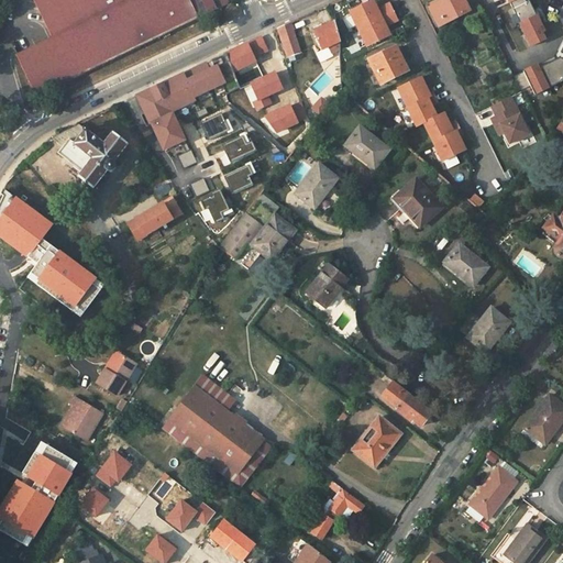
[(17,55),(36,97),(199,18),(191,3),(189,0),(33,0),(52,37),(17,55)]
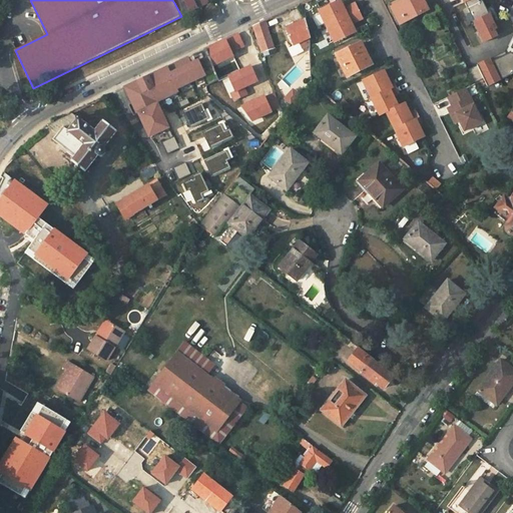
[(340,0),(320,10),(327,26),(360,10),(356,3),(344,8),(340,0)]
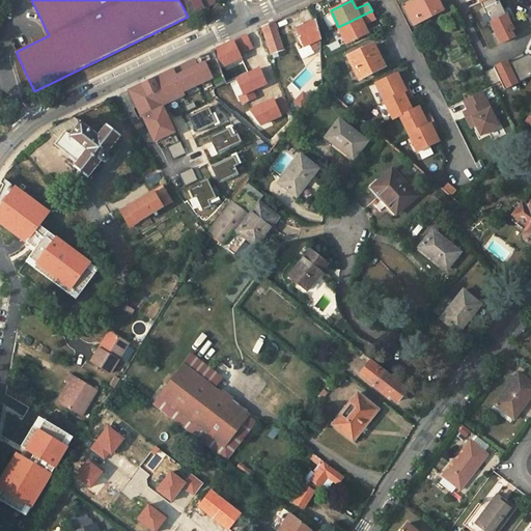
[(438,0),(418,0),(406,7),(414,25),(444,9),(438,0)]
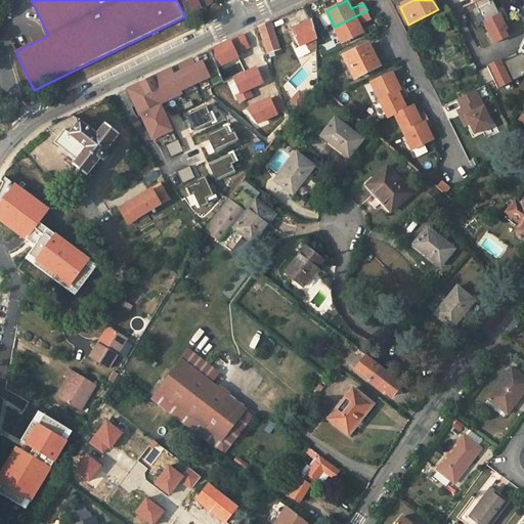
[(508,36),(505,30),(507,29),(500,17),(503,16),(500,11),(498,12),(492,1),(493,0),(473,0),(494,42),(508,36)]
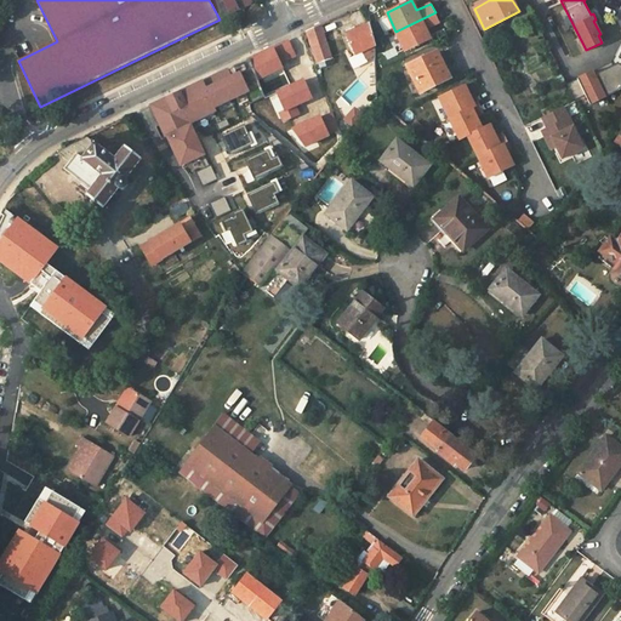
[(436,12),(396,32),(405,51),(431,39),(426,29),(439,22),(436,12)]
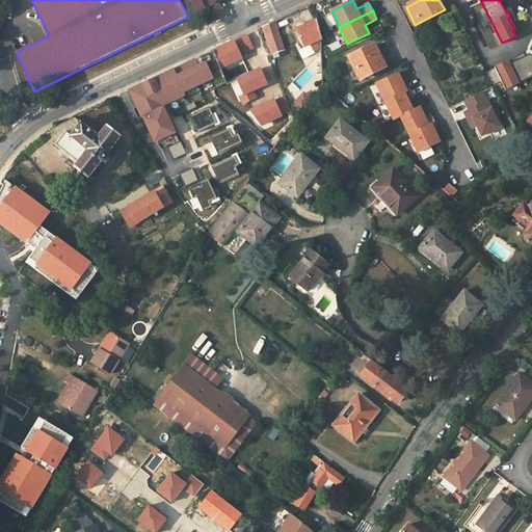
[(317,20),(296,30),(304,47),(311,44),(314,50),(317,48),(318,46),(321,44),(321,34),(317,20)]
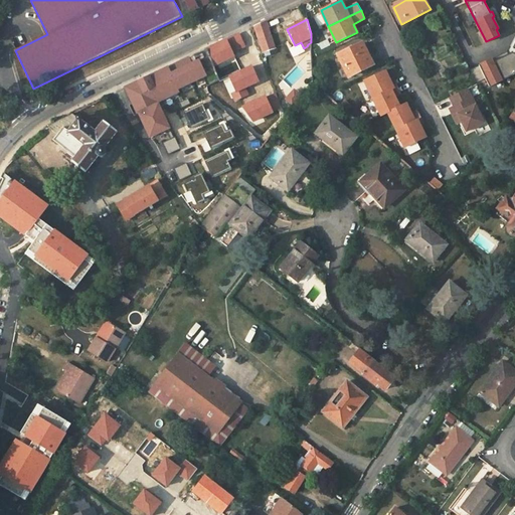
[(266,21),(255,26),(264,51),(275,47),(266,21)]
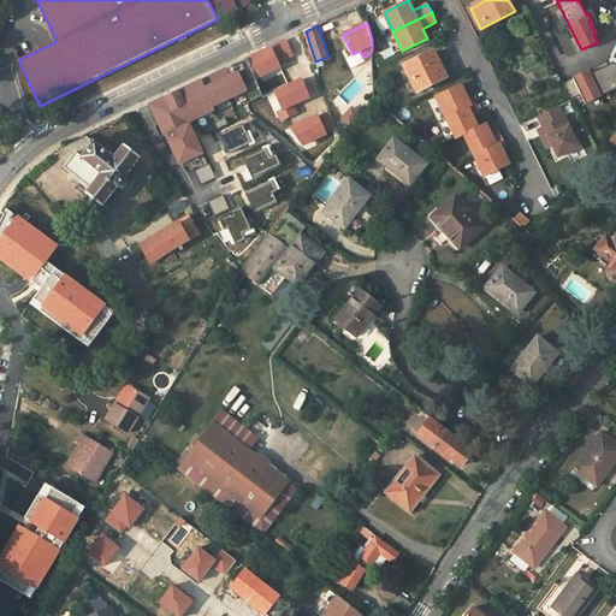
[(273,53),(277,63),(290,57),(286,47),(273,53)]
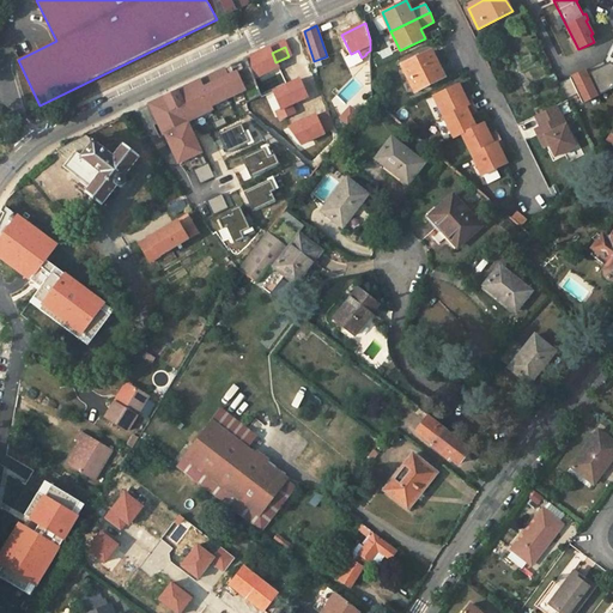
[(269,49),(248,59),(255,79),(278,68),(275,62),(272,53),(269,49)]
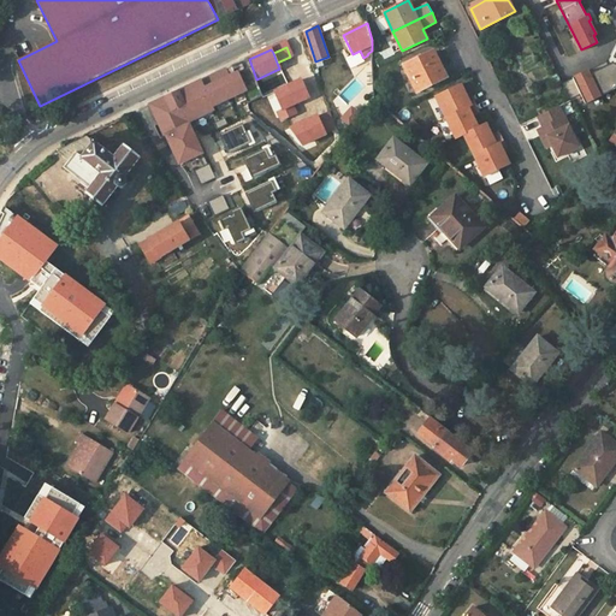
[(416,58),(403,64),(412,80),(413,78),(419,90),(446,77),(433,52),(418,60),(416,58)]
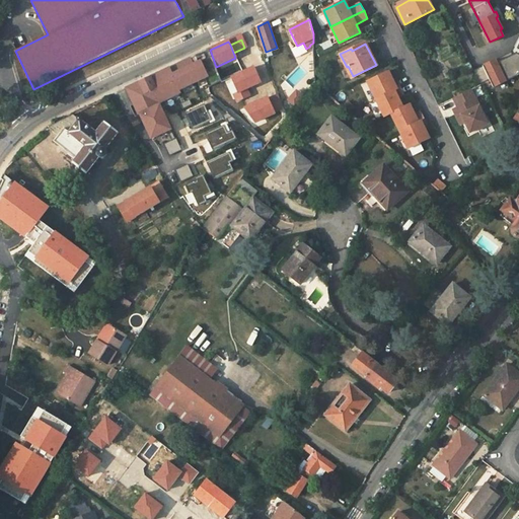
[(518,45),(515,44),(514,45),(518,47),(518,55),(516,54),(497,63),(495,60),(473,70),(480,84),(490,79),(493,87),(518,74),(518,45)]
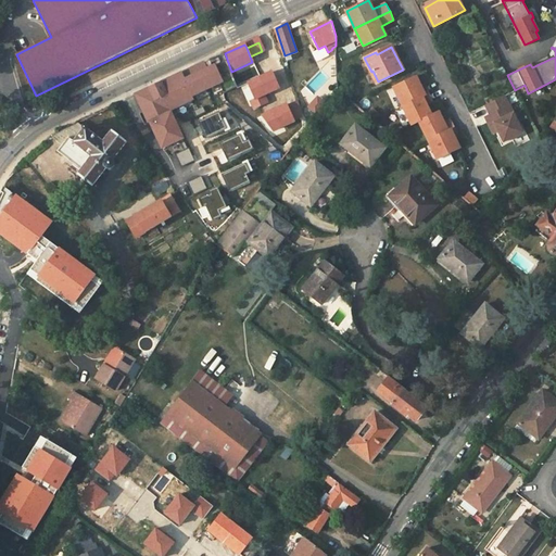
[(151,122),(164,148),(177,141),(182,138),(185,137),(176,121),(163,93),(166,91),(174,108),(194,98),(193,95),(223,79),(215,64),(207,67),(204,62),(181,73),(137,95),(144,111),(150,109),(154,119),(151,122)]
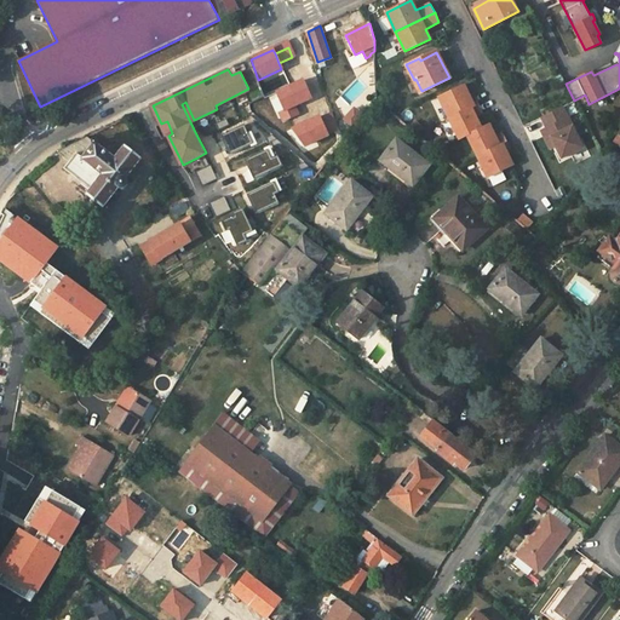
[(414,80),(412,81),(418,93),(422,91),(415,79),(414,80)]
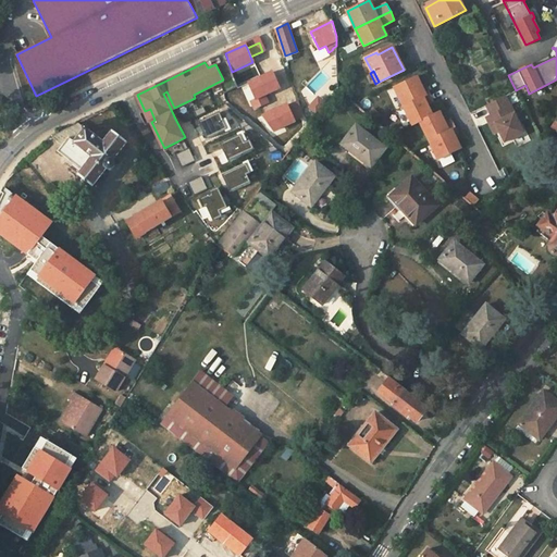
[(246,83),(252,98),(248,100),(251,109),(265,103),(261,95),(277,87),(271,72),(246,83)]
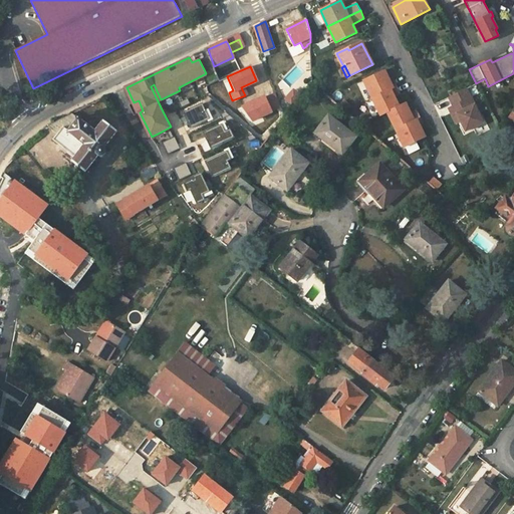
[(363,80),(372,98),(397,86),(393,78),(389,80),(383,70),(363,80)]
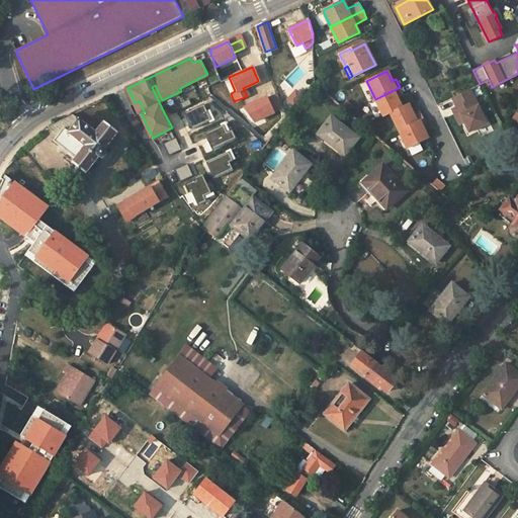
[(314,84),(310,89),(315,93),(319,88),(314,84)]
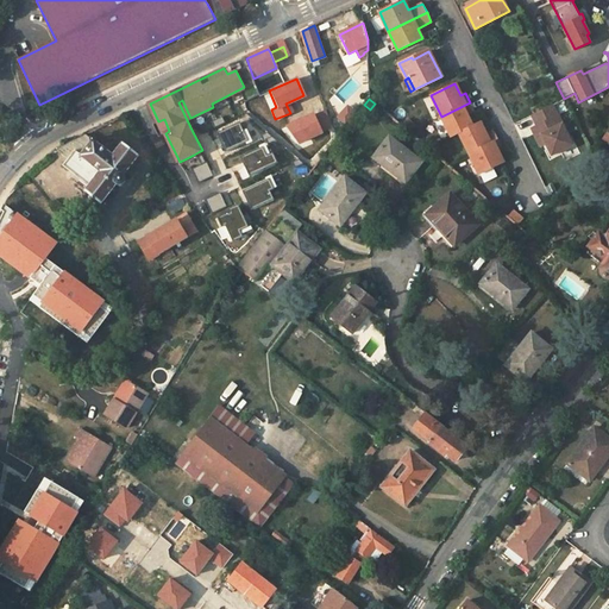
[(179,102),(193,132),(196,130),(190,118),(182,100),(179,102)]
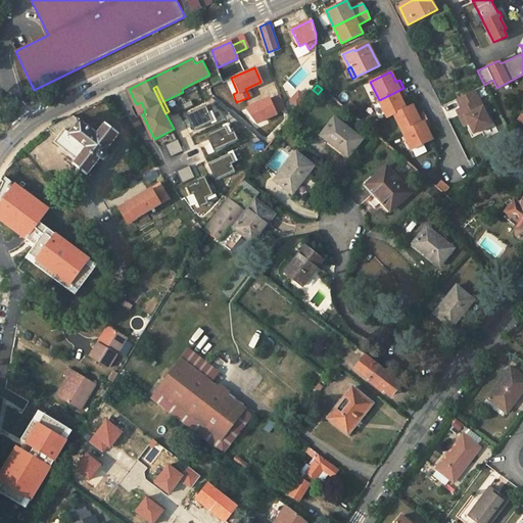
[(403,88),(379,100),(387,117),(394,114),(406,108),(400,98),(408,95),(403,88)]
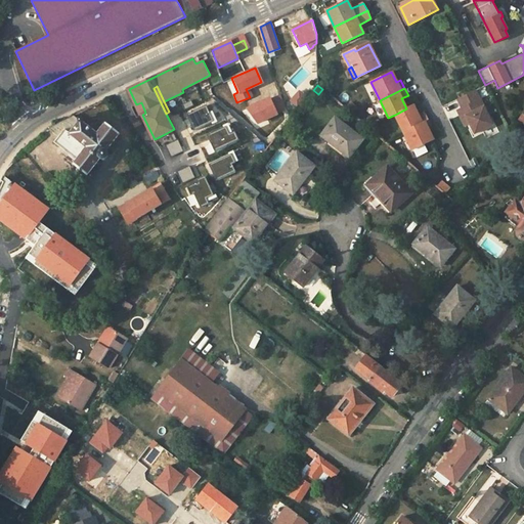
[(475,91),(457,99),(474,134),(492,126),(475,91)]
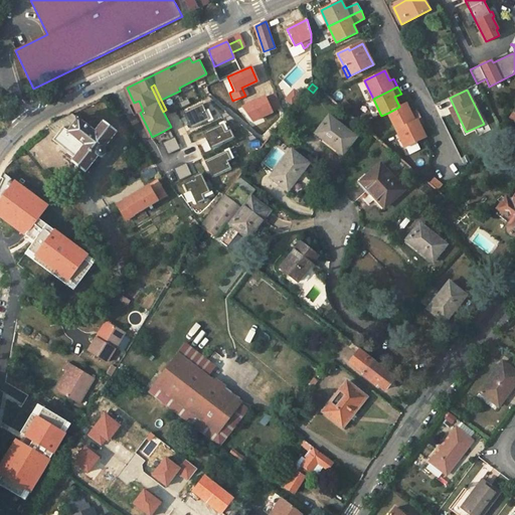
[(281,107),(277,95),(265,100),(270,112),(281,107)]
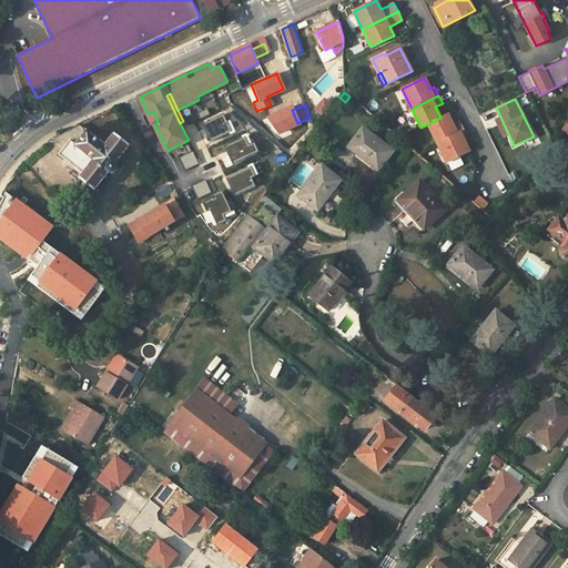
[(292,110),(291,108),(267,117),(279,132),(297,125),(297,123),(292,110)]
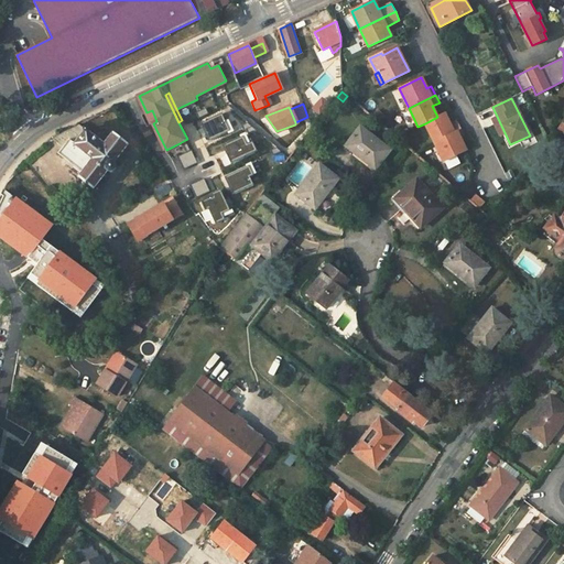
[(152,110),(147,112),(145,114),(151,125),(153,123),(156,121),(152,110)]
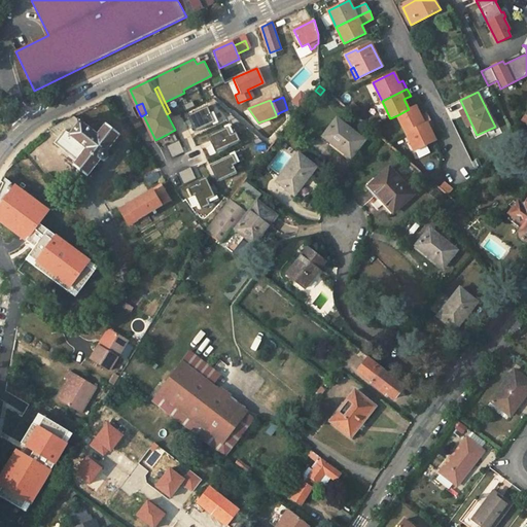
[(207,113),(204,106),(185,115),(192,130),(208,123),(211,121),(207,113)]
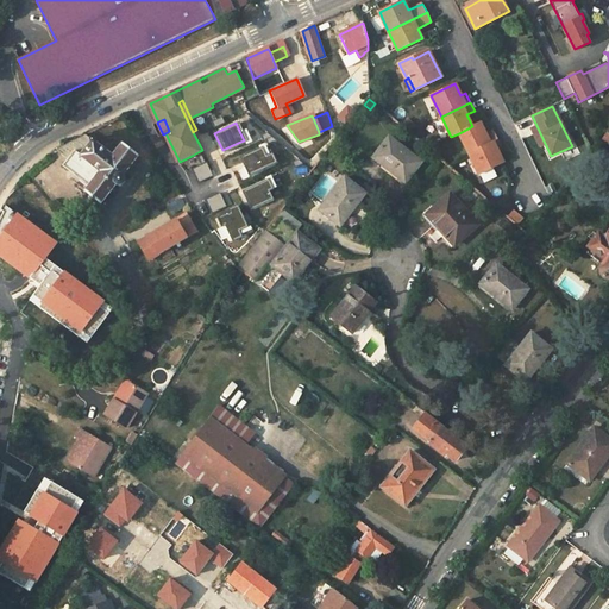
[(498,139),(494,131),(487,135),(481,123),(472,126),(459,133),(469,154),(498,139)]
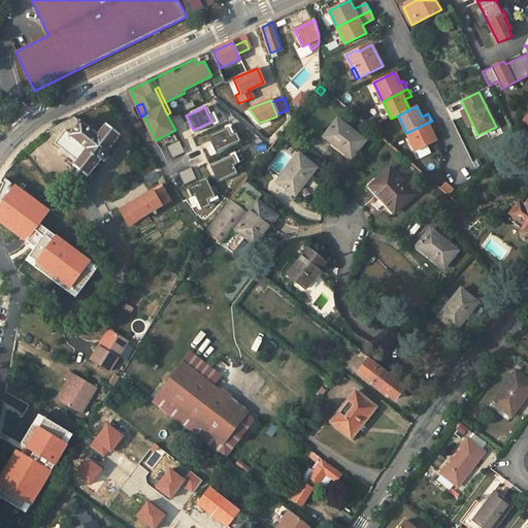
[(211,122),(208,123),(209,125),(216,122),(210,111),(207,113),(211,122)]
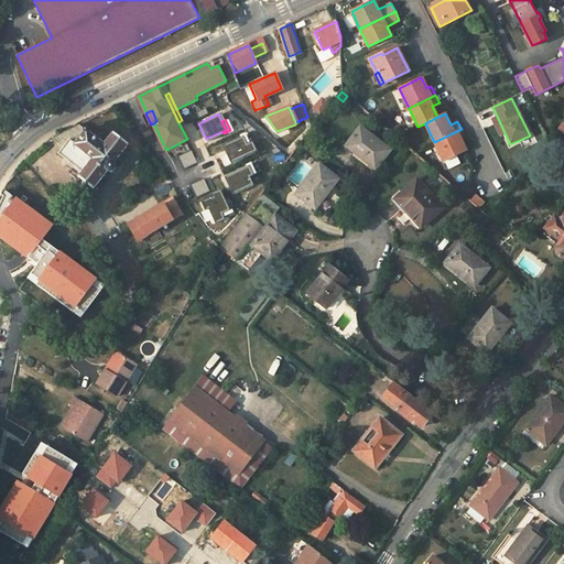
[(55,137),(52,139),(63,148),(69,139),(75,143),(86,130),(78,123),(68,129),(55,137)]
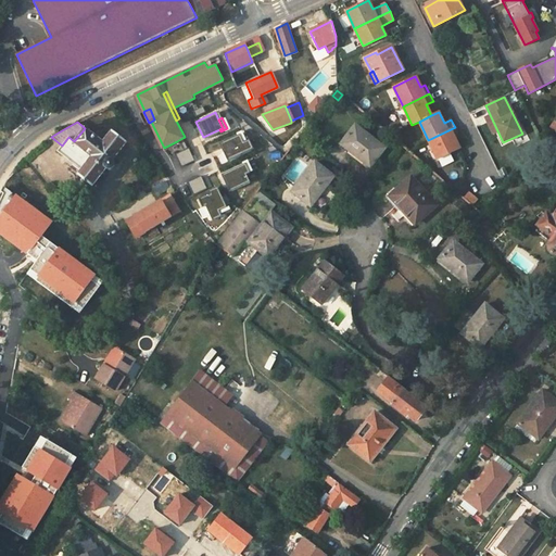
[(355,125),(341,144),(370,166),(384,148),(355,125)]
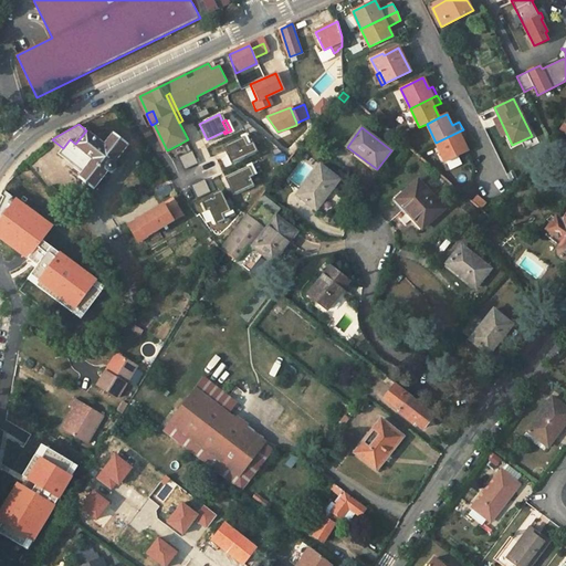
[(468,150),(462,139),(467,137),(463,129),(436,143),(446,161),(468,150)]
